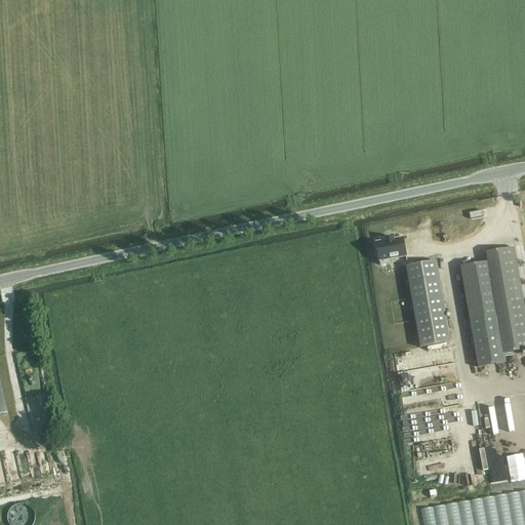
[(457,225),(444,225),(444,238),(458,237),(457,225)]
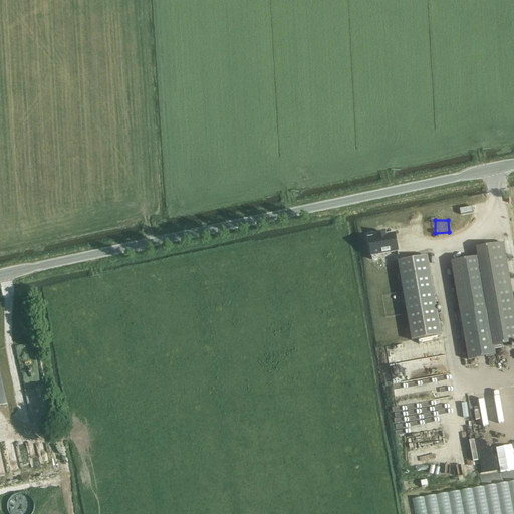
[(393,234),(366,238),(370,260),(398,257),(393,234)]
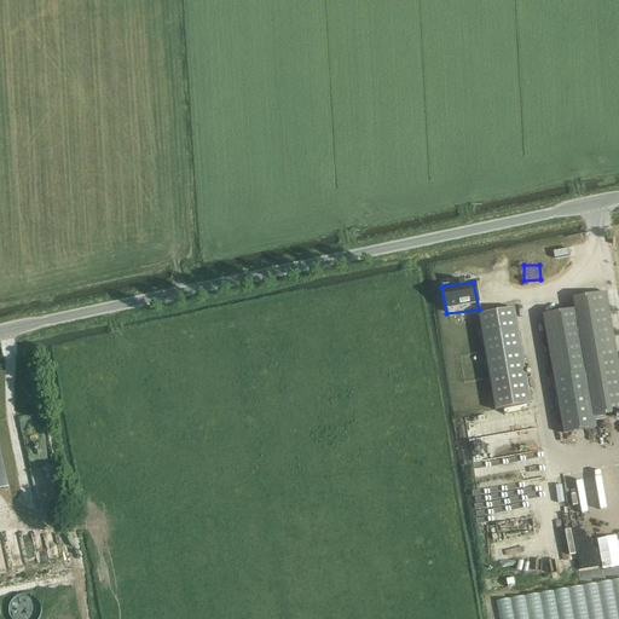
[(576,310),(543,316),(554,380),(586,374),(594,417),(595,417),(618,412),(618,363),(606,293),(573,299),(576,310)]
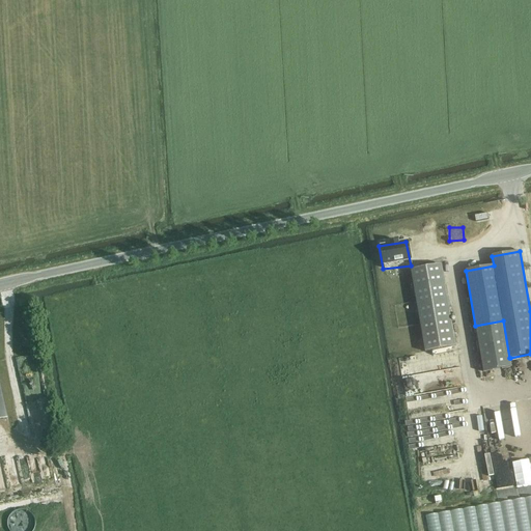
[(411,271),(425,352),(455,346),(442,264),(411,271)]
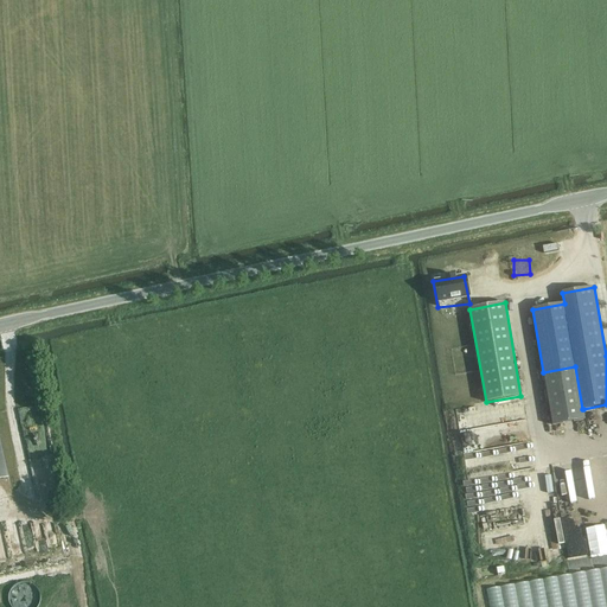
[(465,443),(470,477),(522,470),(519,453),(531,451),(530,443),(490,449),(490,443),(505,441),(504,434),(475,438),(475,441),(465,443)]
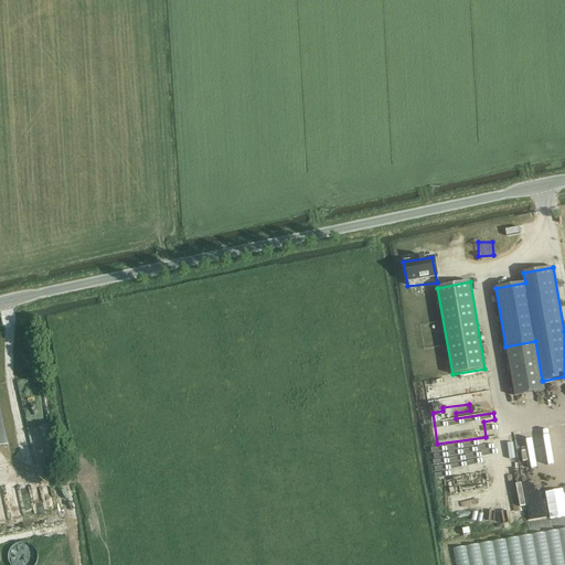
[(539,465),(529,467),(532,477),(541,475),(539,465)]
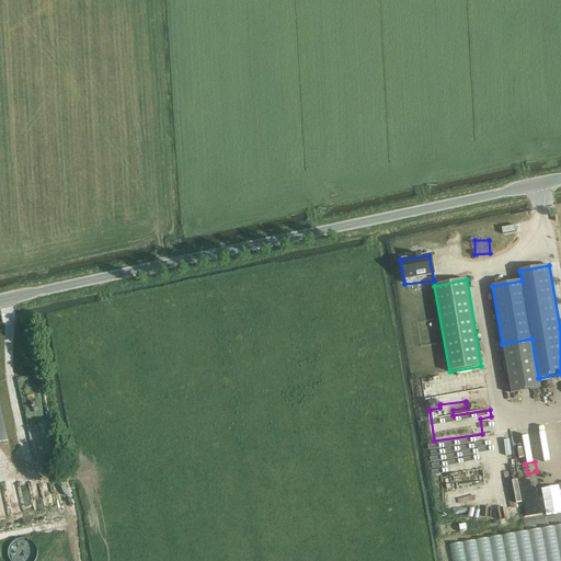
[(560,512),(560,500),(559,485),(541,489),(546,515),(560,512)]
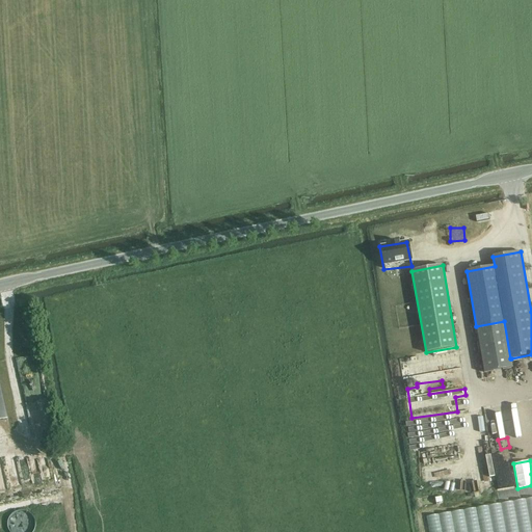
[(531,531),(531,499),(426,513),(428,531),(531,531)]
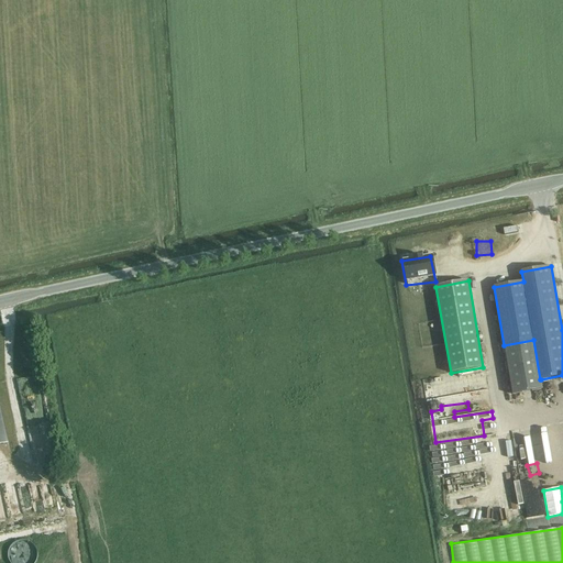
[(37,549),(18,541),(12,555),(31,562),(37,549)]
